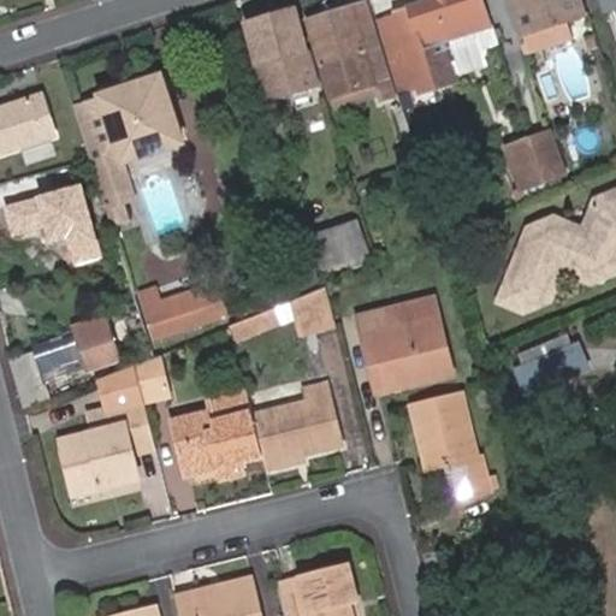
[(479,0),(422,0),(392,10),(410,69),(416,92),(456,78),(445,41),(489,27),(479,0)]
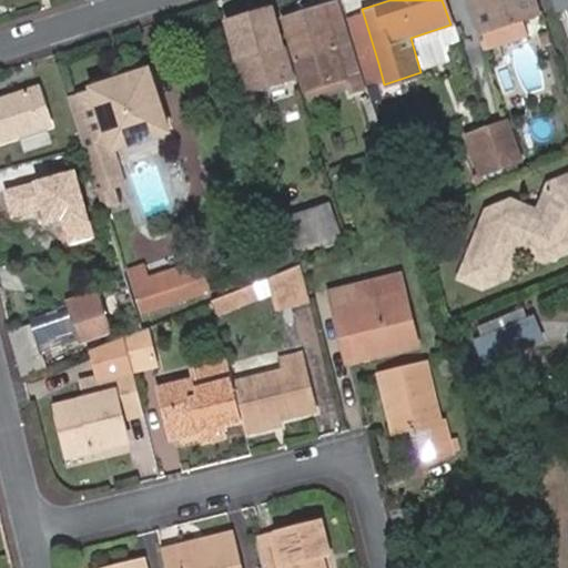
[(524,16),(541,10),(538,0),(466,0),(477,31),(524,16)]
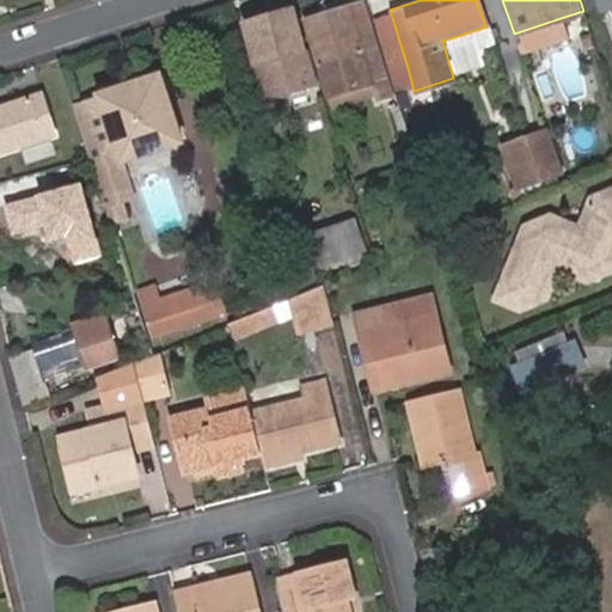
[(305,20),(322,79),(365,66),(356,36),(372,30),(362,2),(305,20)]
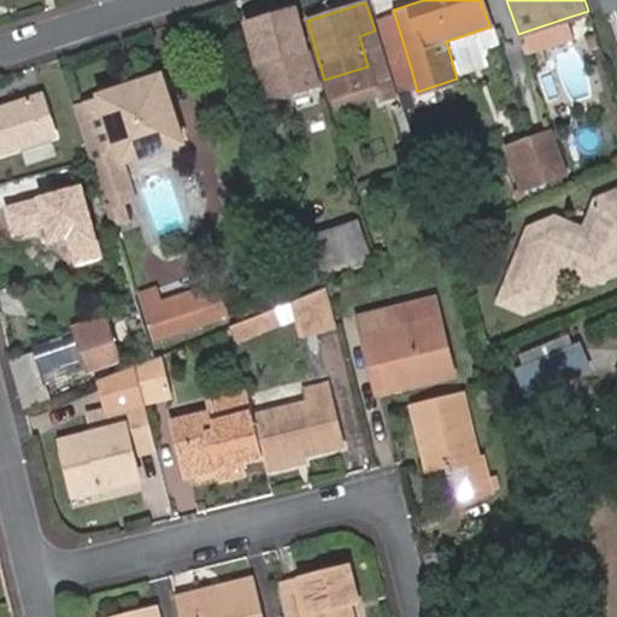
[(295,9),(286,12),(289,19),(298,17),(295,9)]
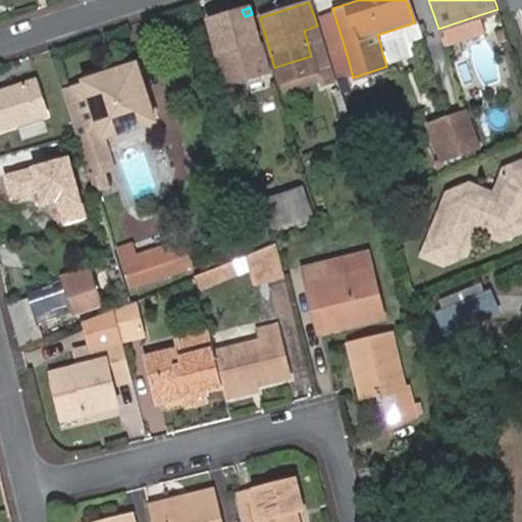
[(208,19),(223,69),(264,56),(252,14),(245,16),(242,10),(208,19)]
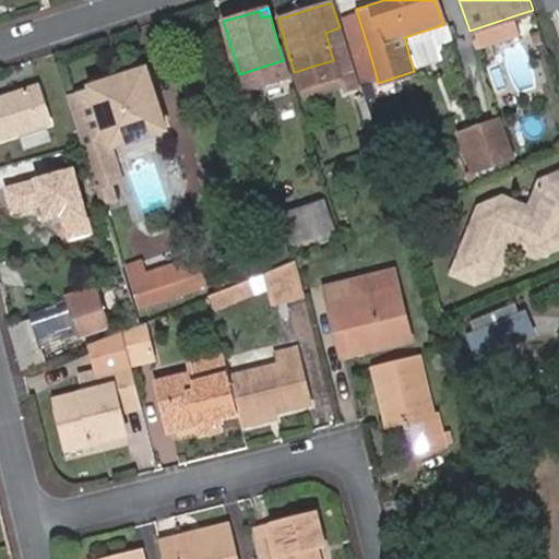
[(470,31),(476,48),(521,34),(515,15),(470,31)]
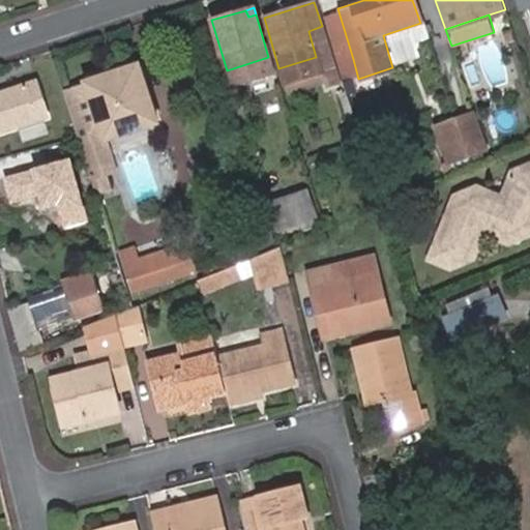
[(102,141),(157,123),(139,66),(61,91),(95,194),(107,189),(102,175),(113,171),(102,141)]
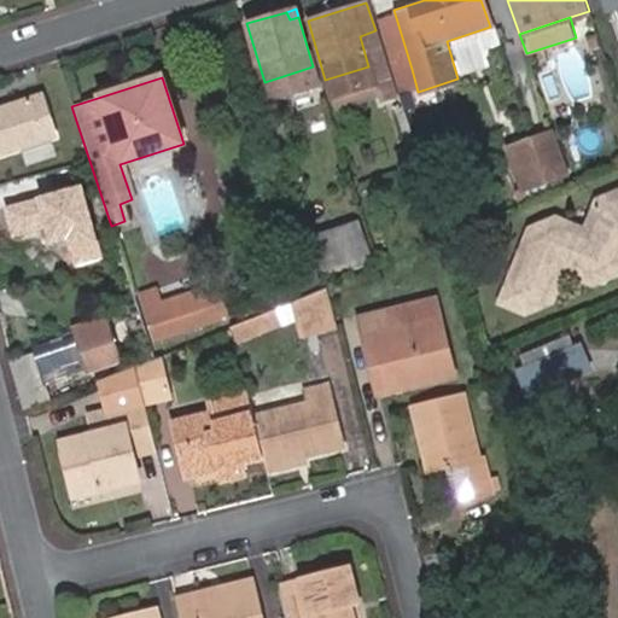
[(12,110),(0,115),(0,152),(57,128),(40,89),(9,103),(12,110)]
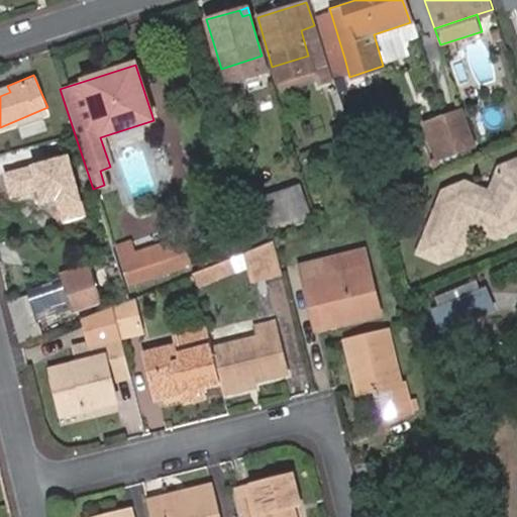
[(0,89),(0,96),(10,92),(7,86),(0,89)]
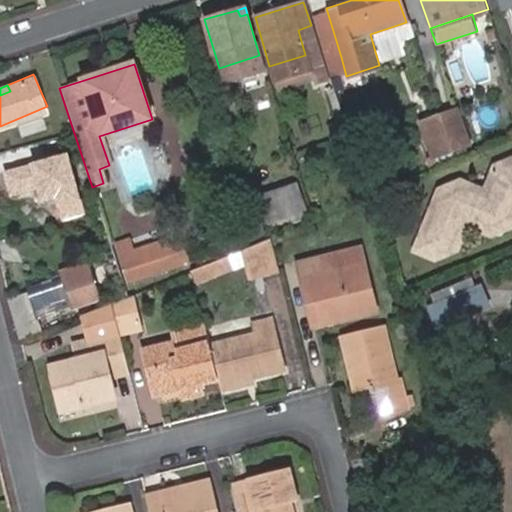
[(471,153),(462,125),(425,138),(434,168),(471,153)]
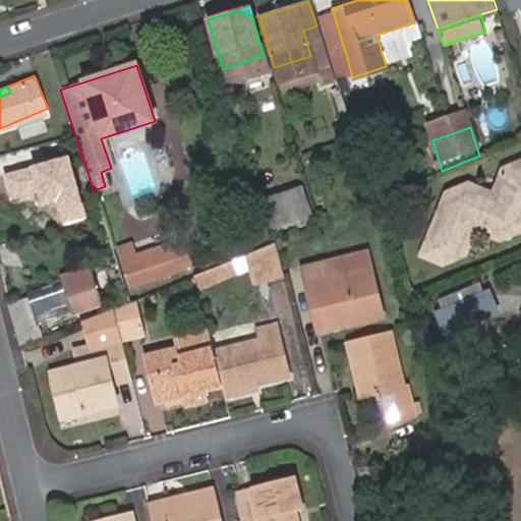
[(69,158),(2,176),(9,201),(34,194),(38,209),(59,203),(65,225),(87,219),(69,158)]
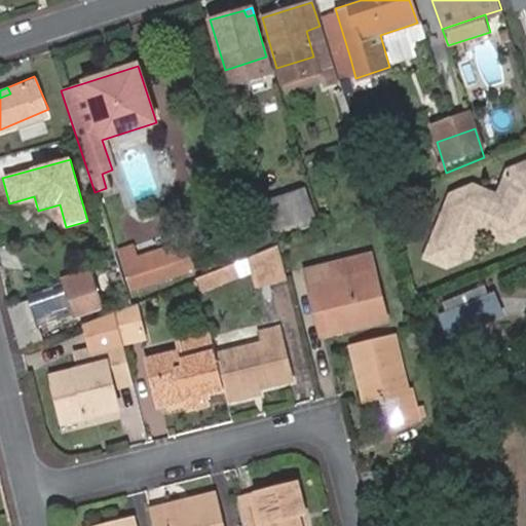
[(498,195),(473,185),(451,194),(425,256),(446,264),(468,256),(479,230),(504,240),(525,231),(525,229),(525,162),(509,171),(498,195)]
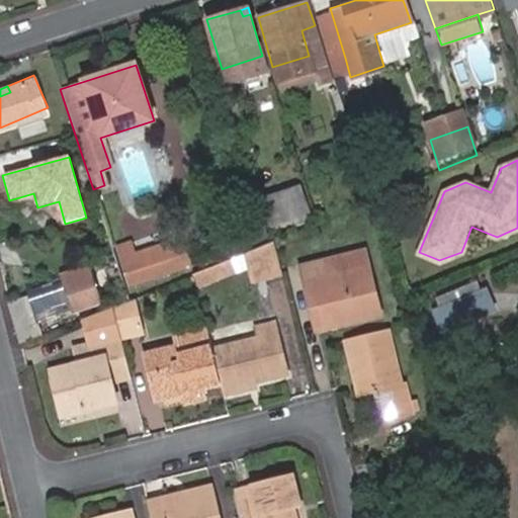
[(269,224),(309,210),(300,187),(261,199),(269,224)]
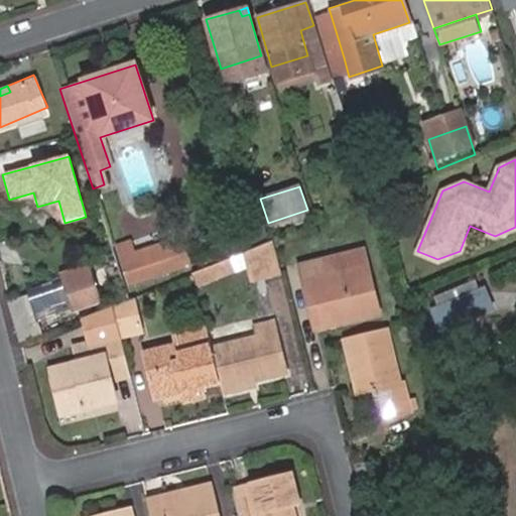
[(269,241),(242,253),(249,278),(278,271),(269,241)]
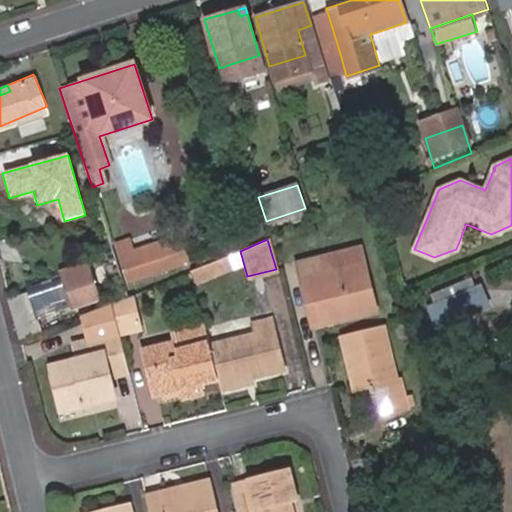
[(120,254),(129,280),(188,261),(183,245),(170,249),(167,240),(120,254)]
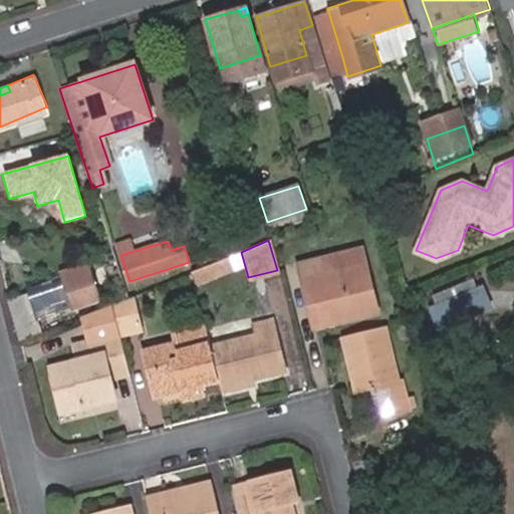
[(318,302),(324,324),(377,310),(362,248),(324,257),(328,272),(303,278),(310,304),(318,302)]
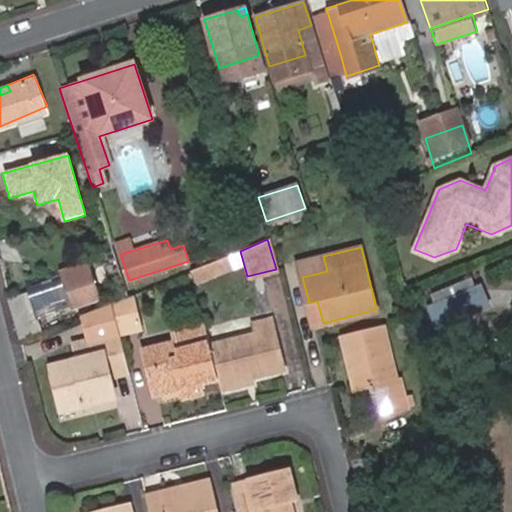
[(327,271),(323,256),(298,262),(302,277),(327,271)]
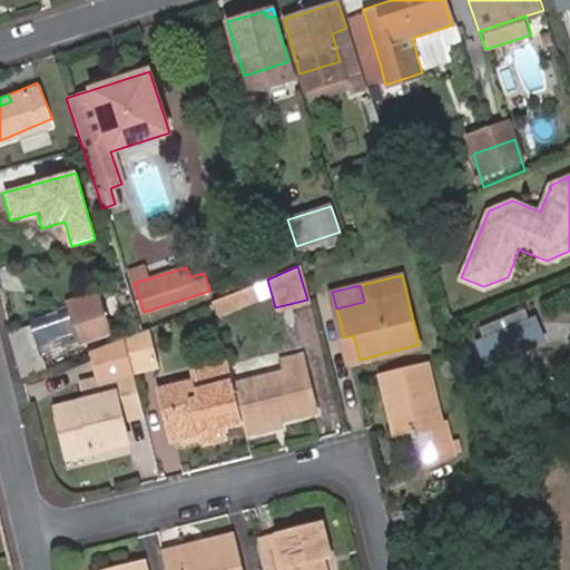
[(32,327),(43,354),(82,340),(110,330),(96,292),(68,302),(72,312),(59,316),(32,327)]
